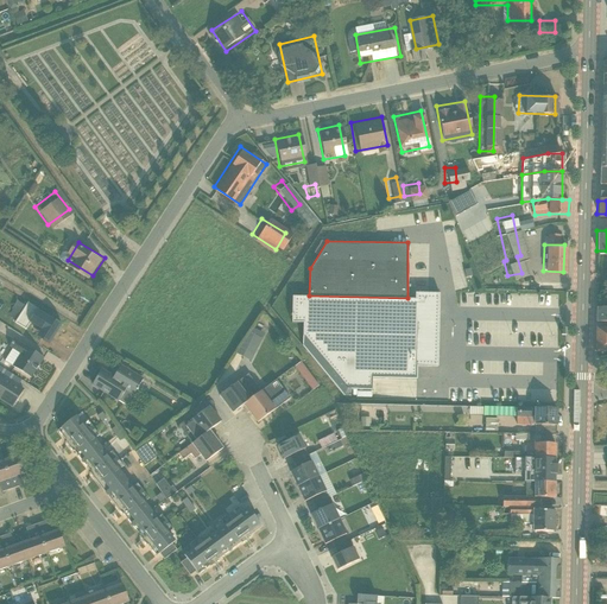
[(408,298),(309,296),(292,296),(292,322),(303,323),(303,344),(343,394),(372,395),(373,377),(417,379),(418,366),(438,366),(441,292),(416,292),(415,298),(408,298)]
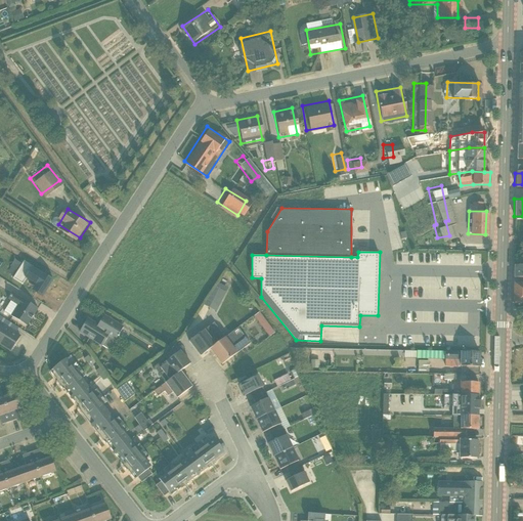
[(29,262),(17,279),(43,296),(54,278),(29,262)]
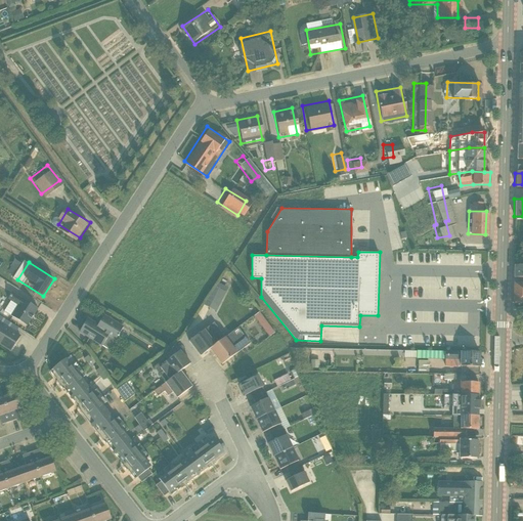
[(513,276),(522,276),(522,264),(513,264),(513,276)]
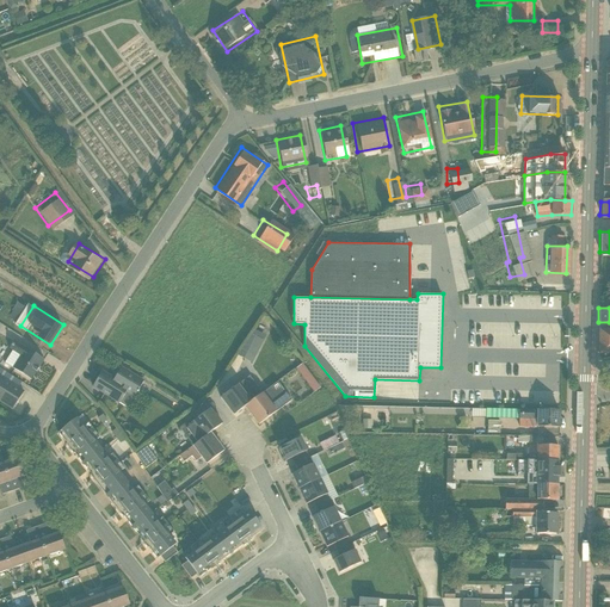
[(609,329),(598,329),(597,341),(609,341),(609,329)]
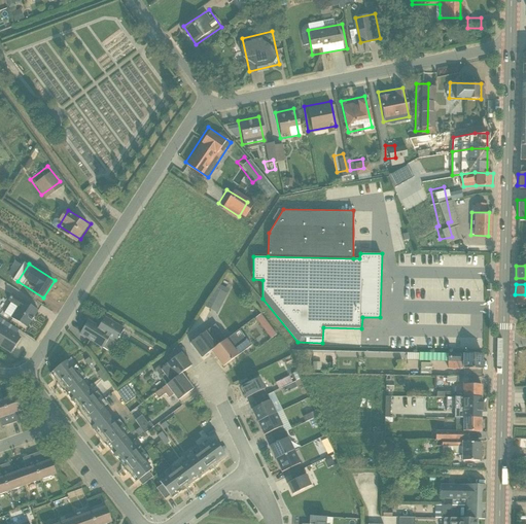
[(30,326),(41,309),(14,291),(3,308),(30,326)]
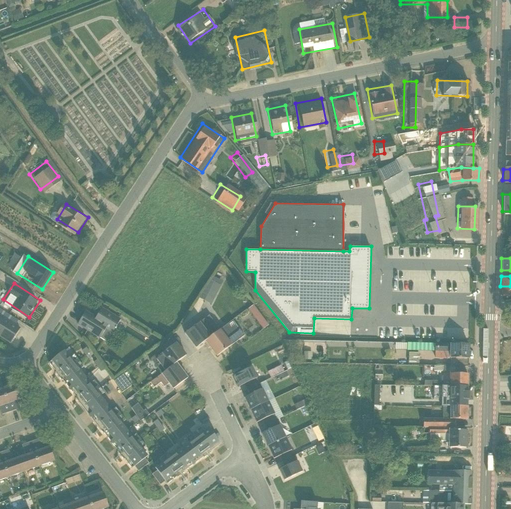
[(500,297),(510,297),(510,286),(500,286),(500,297)]
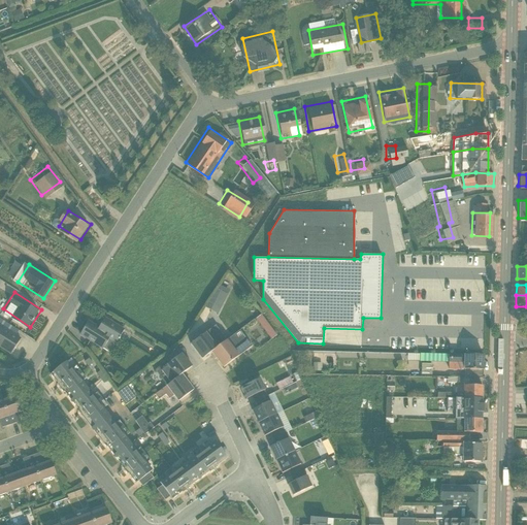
[(83,333),(114,351),(128,327),(96,309),(83,333)]
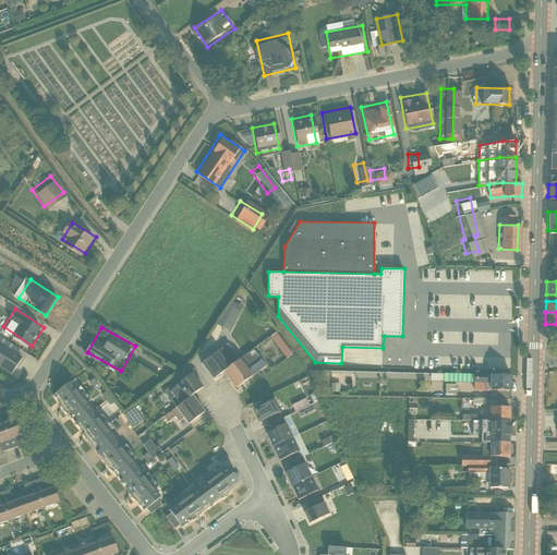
[(276,336),(273,338),(278,349),(282,347),(276,336)]
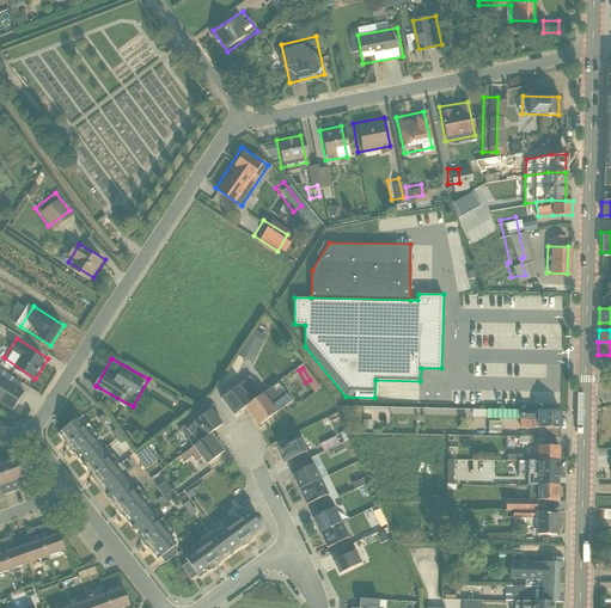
[(0,398),(17,407),(29,388),(0,370),(0,398)]
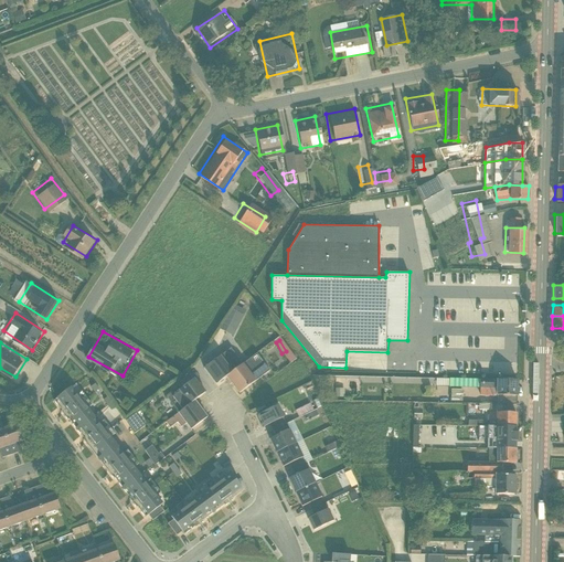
[(221,373),(240,360),(229,345),(199,364),(211,380),(221,373)]
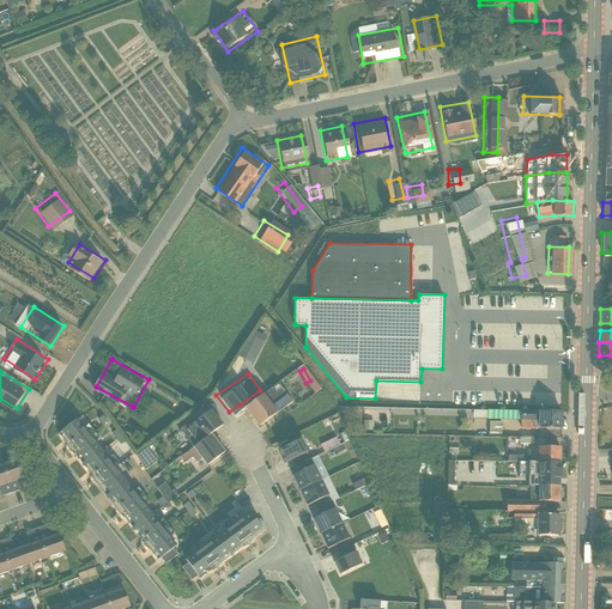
[(254,424),(290,400),(276,381),(260,390),(240,405),(254,424)]
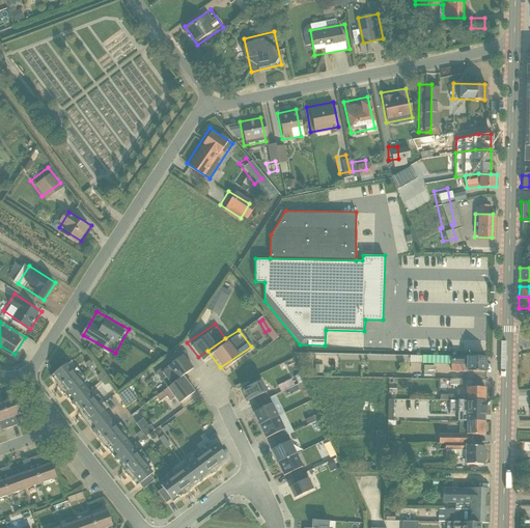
[(188,374),(198,368),(186,353),(159,371),(171,386),(188,374)]
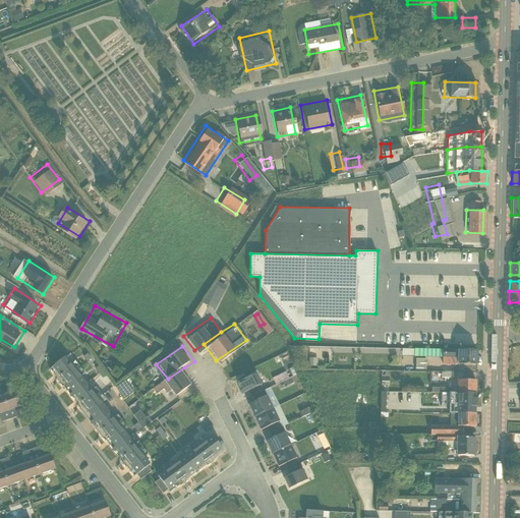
[(408,346),(407,354),(417,355),(418,346),(408,346)]
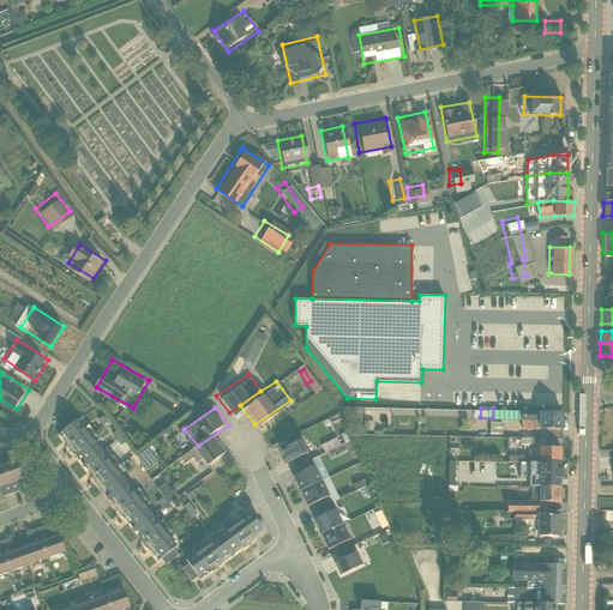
[(516,427),(532,427),(532,410),(515,410),(516,427)]
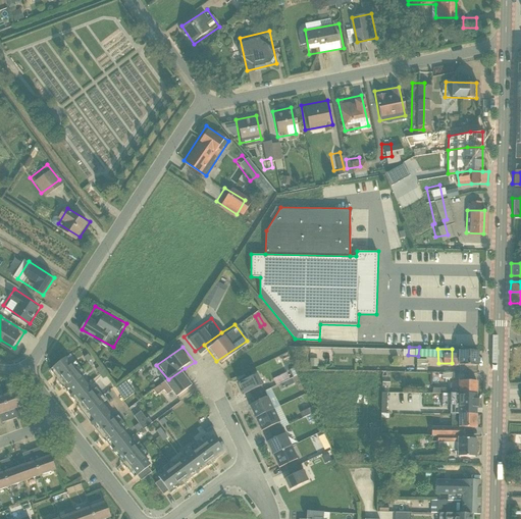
[(457,369),(478,370),(478,350),(457,349),(457,369)]
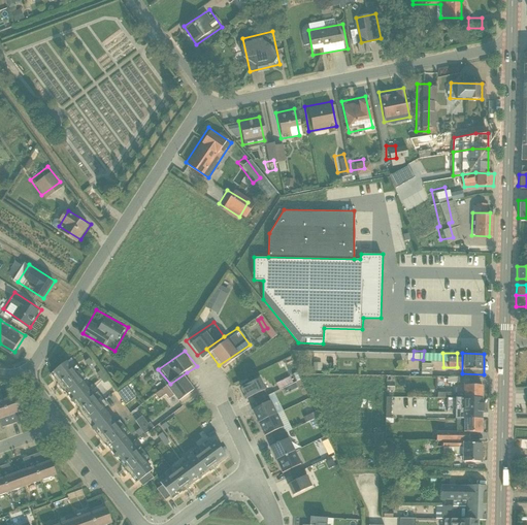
[(56,370),(63,378),(77,366),(71,358),(56,370)]
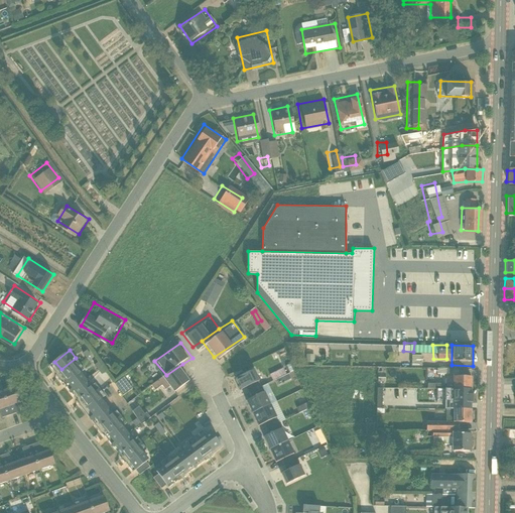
[(405,353),(405,363),(415,363),(415,353),(405,353)]
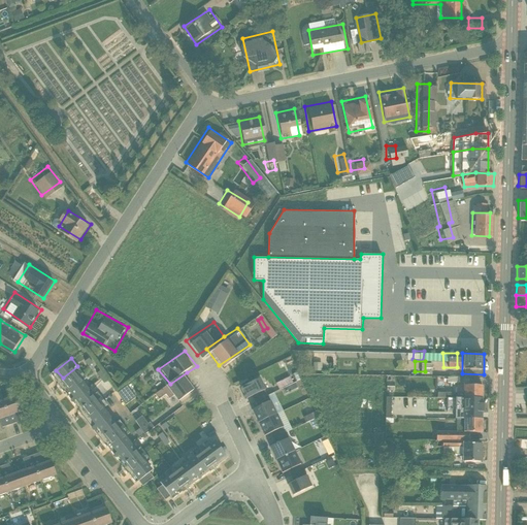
[(63,378),(69,386),(84,374),(77,366),(63,378)]
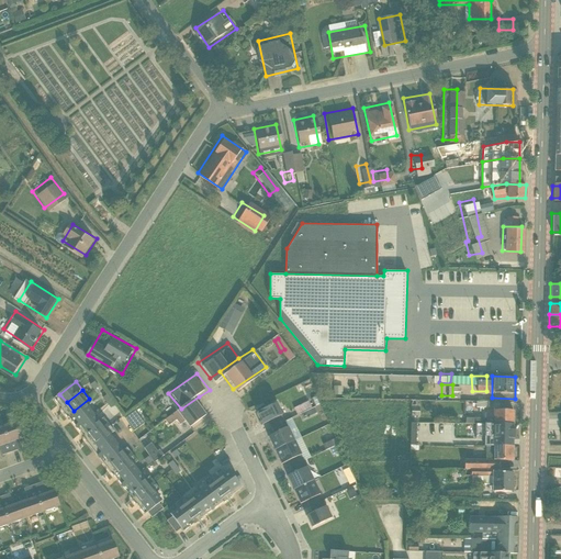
[(212,415),(199,397),(181,409),(195,427),(212,415)]
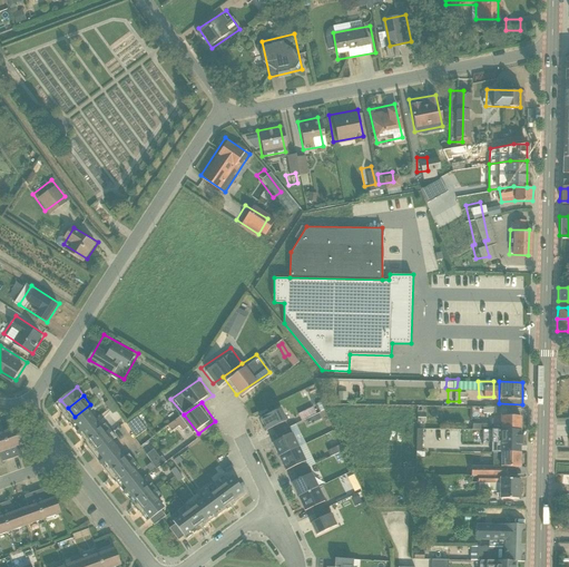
[(308,403),(294,408),(298,421),(312,417),(308,403)]
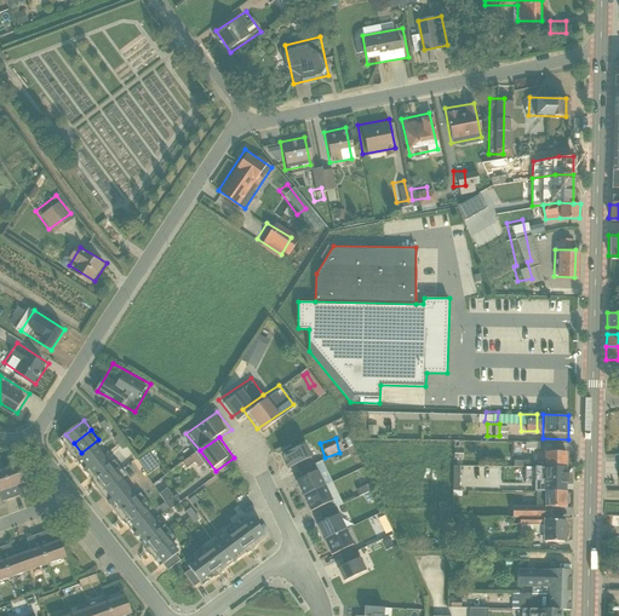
[(81,453),(89,462),(105,449),(98,439),(81,453)]
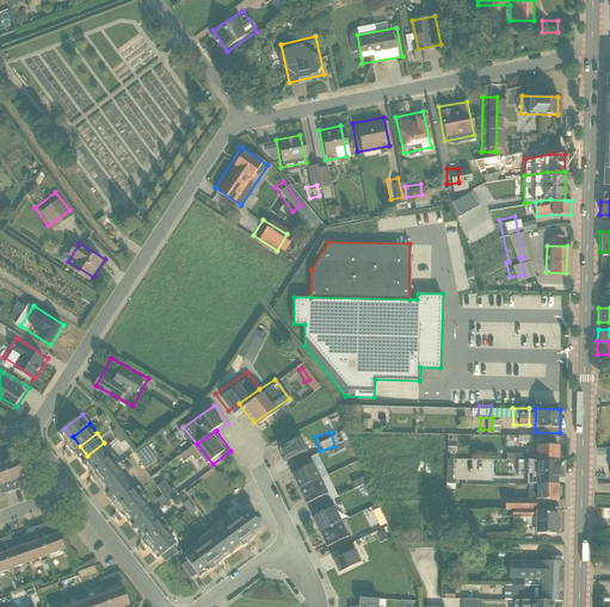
[(295,463),(310,456),(301,437),(279,446),(285,459),(291,457),(295,463)]
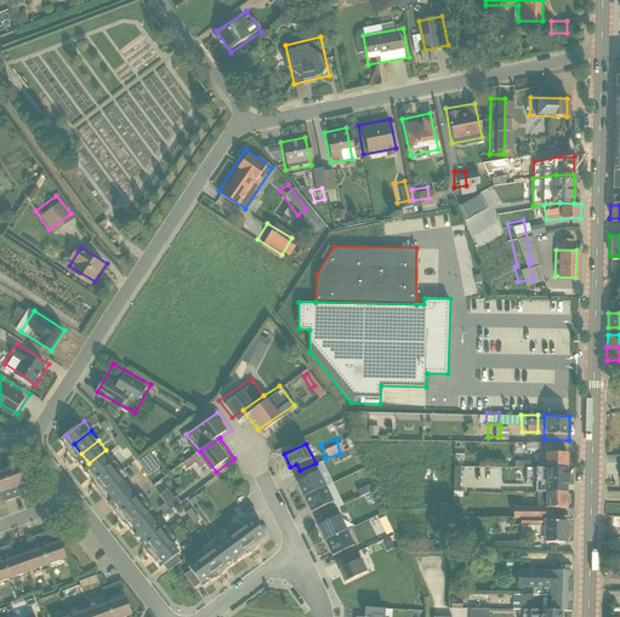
[(89,463),(96,473),(114,460),(106,450),(89,463)]
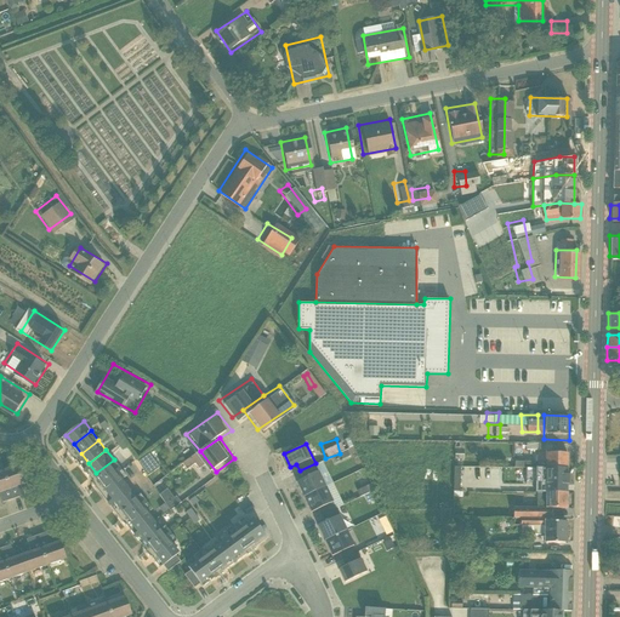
[(540,450),(539,467),(564,467),(564,451),(540,450)]
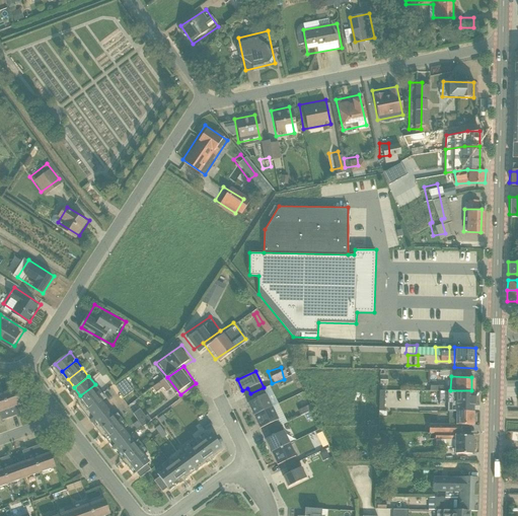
[(80,395),(86,403),(101,392),(95,384),(80,395)]
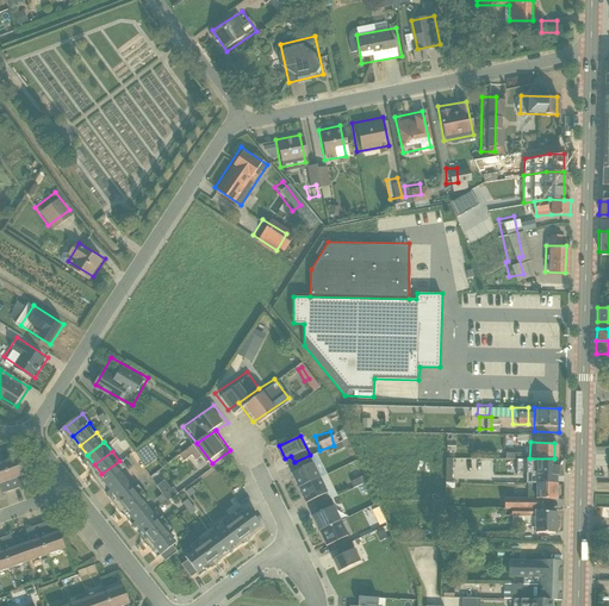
[(17,479),(35,473),(28,453),(10,460),(17,479)]
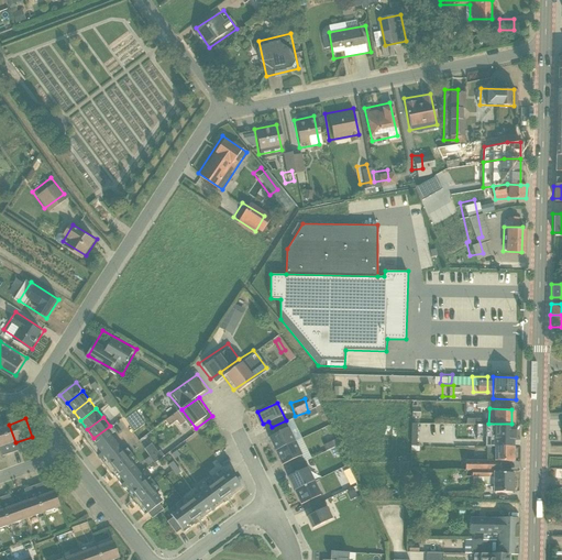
[(268,436),(275,450),(295,440),(286,420),(272,427),(275,434),(268,436)]
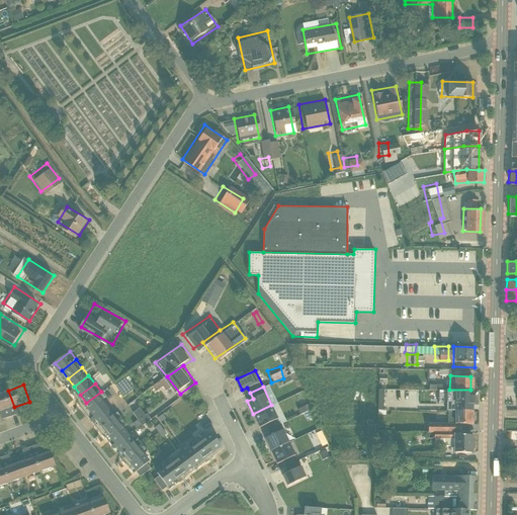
[(449,403),(469,403),(470,390),(449,390),(449,403)]
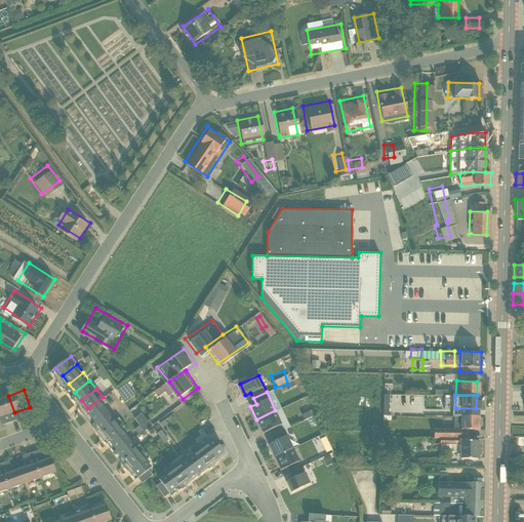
[(0,417),(14,412),(8,396),(0,398),(0,417)]
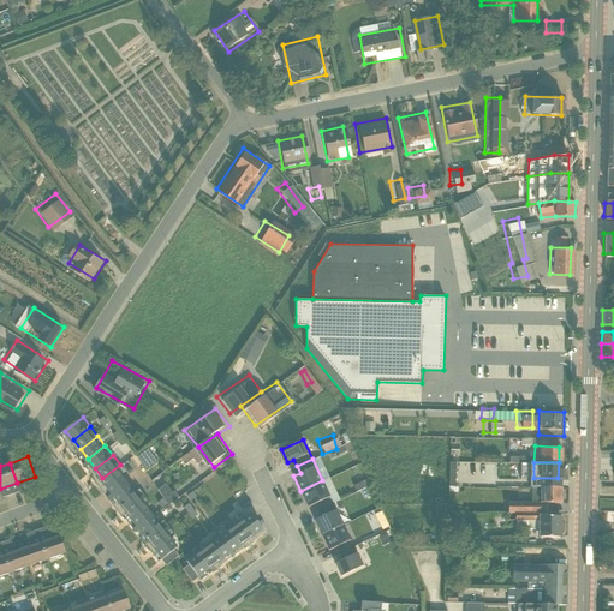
[(102,478),(109,487),(127,474),(120,465),(102,478)]
